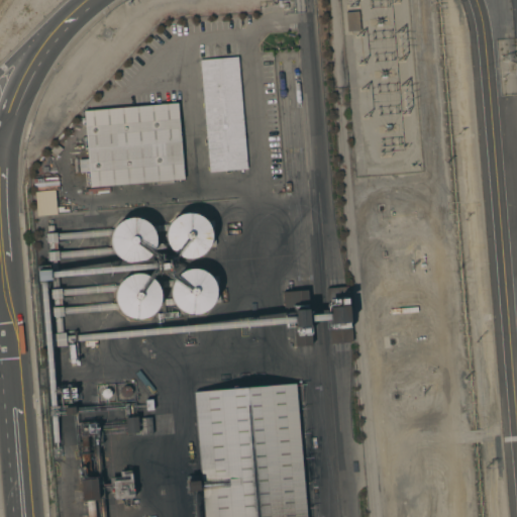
[(345,12),(357,11),(359,29),(346,31),(345,12)]
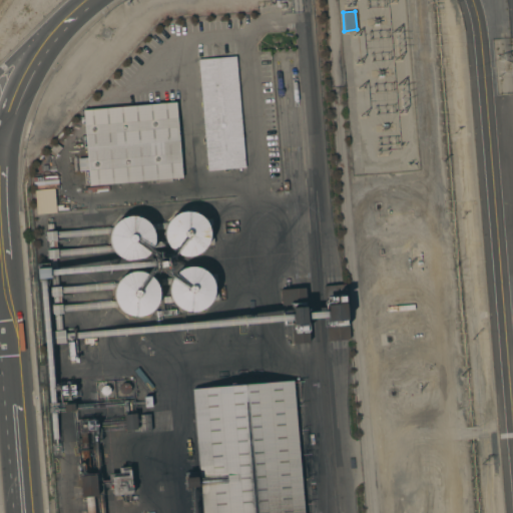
[(197,59),(235,56),(244,167),(207,170),(197,59)]
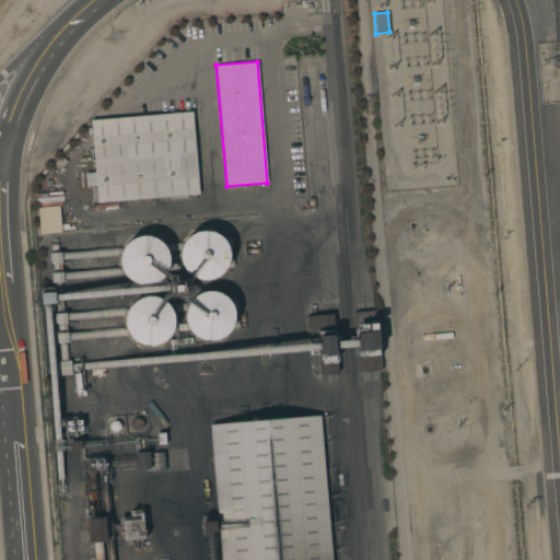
[(191,112),(199,195),(97,202),(95,186),(85,187),(84,173),(95,172),(91,120),(191,112)]
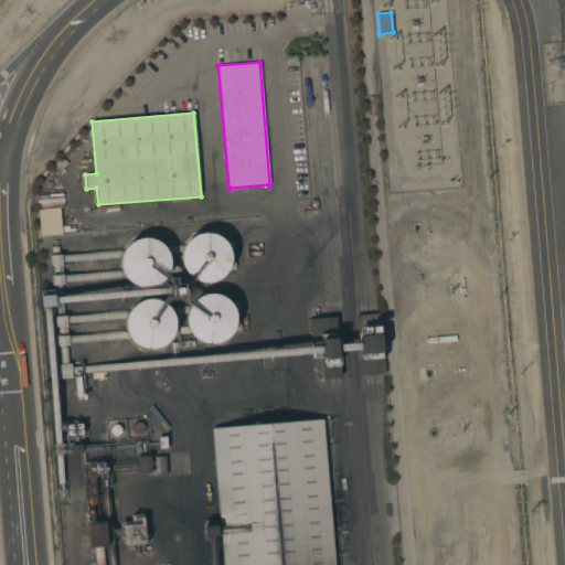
[(61,170),(54,164),(61,157),(67,162),(61,170)]
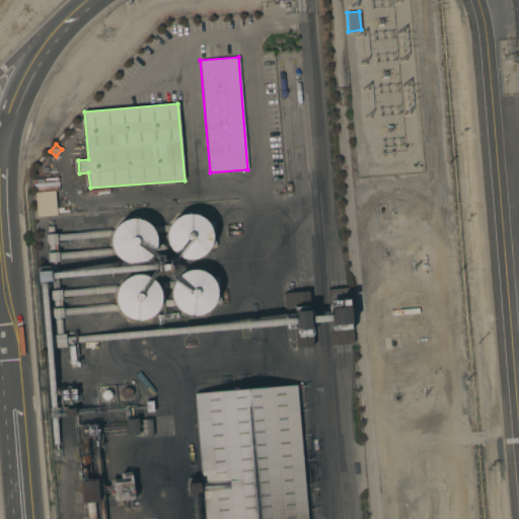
[(34,193),(55,191),(57,215),(36,217),(34,193)]
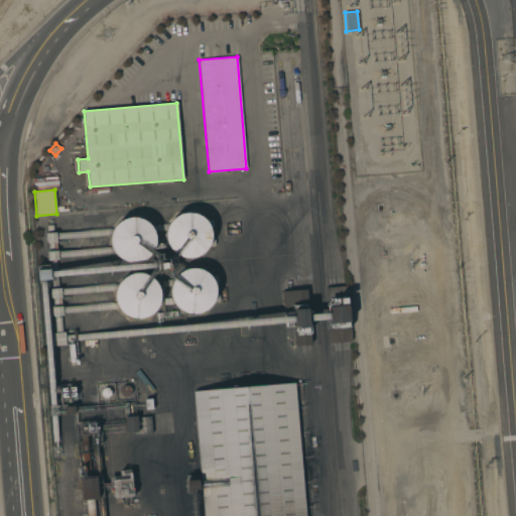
[(166,244),(165,239),(165,235),(165,230),(168,224),(172,219),(176,216),(181,214),(186,213),(191,214),(197,215),(201,217),(204,220),(207,224),(210,230),(210,235),(210,240),(209,244),(208,246),(205,250),(201,254),(196,257),(189,258),(184,258),(179,257),(176,255),(172,252),(169,248),(166,244)]
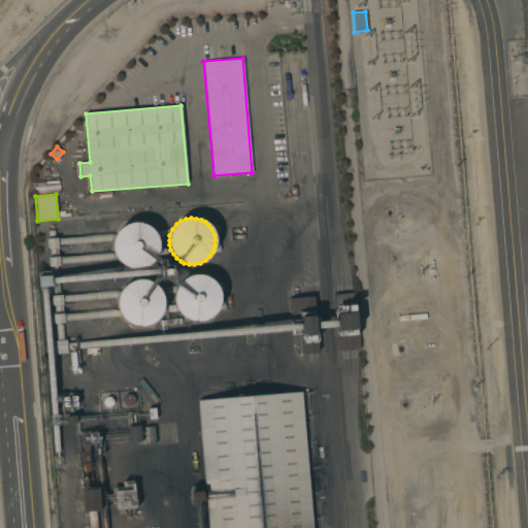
[(113,254),(112,251),(112,248),(112,242),(113,239),(114,235),(116,233),(119,230),(122,227),(126,225),(130,223),(134,223),(139,223),(143,224),(147,226),(151,229),(154,232),(156,236),(158,240),(158,244),(158,250),(157,254),(155,258),(152,261),(149,264),(144,266),(140,268),(136,268),(131,268),(127,267),(123,265),(120,262),(117,259),(116,258),(114,256),(113,254)]
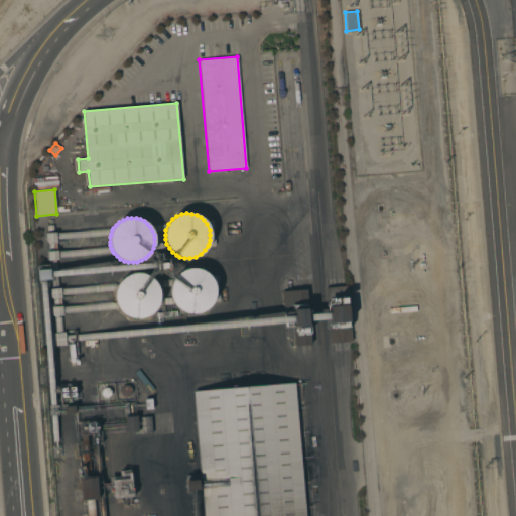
[(114,253),(55,258),(55,260),(54,260),(55,269),(153,261),(154,267),(56,275),(57,289),(59,289),(59,290),(117,285),(116,286),(114,292),(114,298),(116,304),(118,308),(119,309),(61,314),(61,316),(59,316),(61,334),(62,334),(62,337),(295,316),(295,309),(311,308),(311,315),(331,313),(331,307),(350,306),(351,324),(332,325),(332,319),(312,320),(312,326),(296,328),(296,323),(63,342),(63,347),(51,348),(59,443),(53,443),(39,281),(37,281),(36,270),(48,269),(47,260),(45,261),(45,251),(46,251),(45,243),(44,233),(54,232),(54,234),(113,228),(112,230),(111,234),(110,237),(110,242),(110,245),(111,248),(112,250),(113,252),(114,253)]
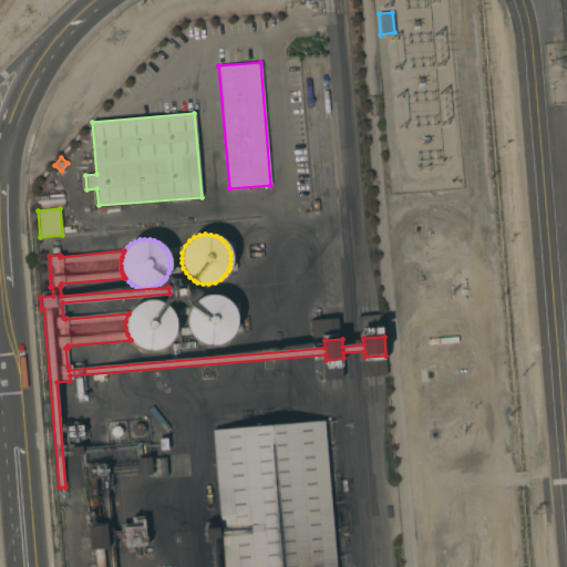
[(186,284),(187,298),(184,298),(185,299),(173,300),(173,296),(171,296),(169,286),(186,284)]
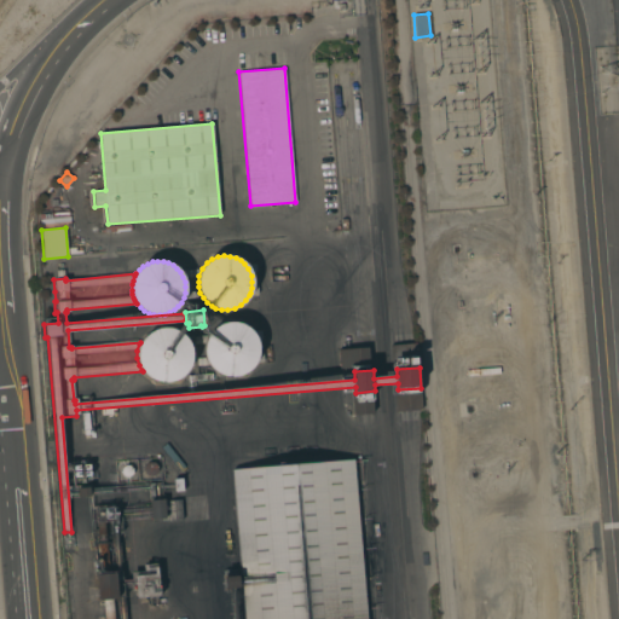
[(203,347),(206,340),(209,333),(215,328),(221,324),(230,322),(238,323),(244,325),(249,330),(254,336),(258,343),(258,351),(256,358),(253,365),(246,371),(239,375),(233,376),(225,376),(217,372),(210,368),(207,363),(204,354),(203,347)]
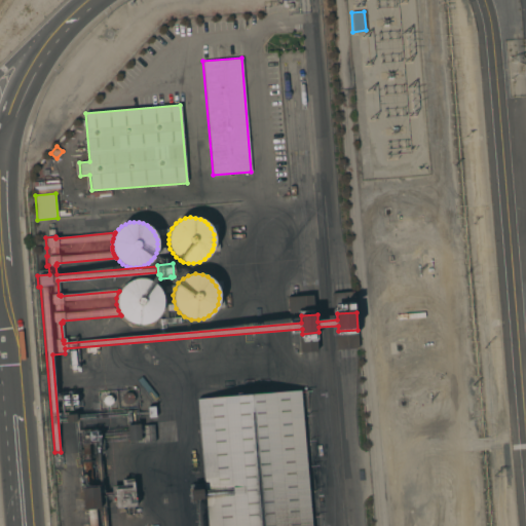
[(116,304),(116,298),(118,292),(119,291),(122,287),(126,283),(132,279),(137,278),(142,278),(148,279),(153,283),(157,287),(160,291),(161,296),(162,302),(161,307),(159,312),(156,317),(152,321),(147,324),(141,325),(136,324),(130,323),(125,320),(121,315),(120,314),(118,310),(116,304)]
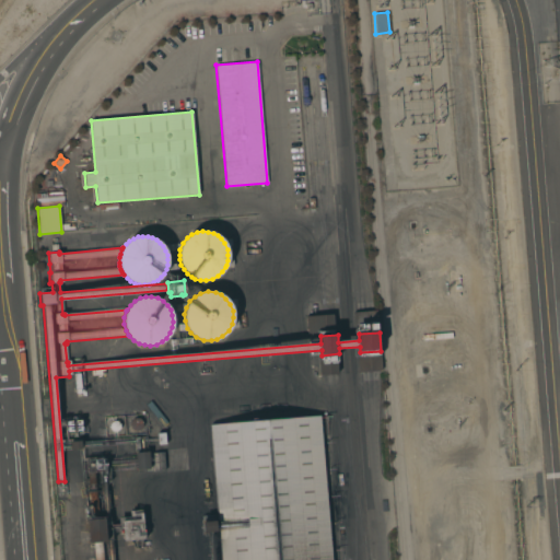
[(361,374),(360,359),(386,357),(387,372),(361,374)]
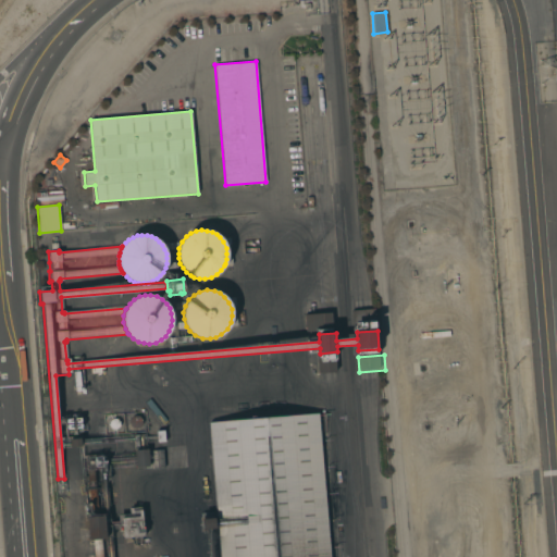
[(329,556),(219,556),(208,422),(318,413),(329,556)]
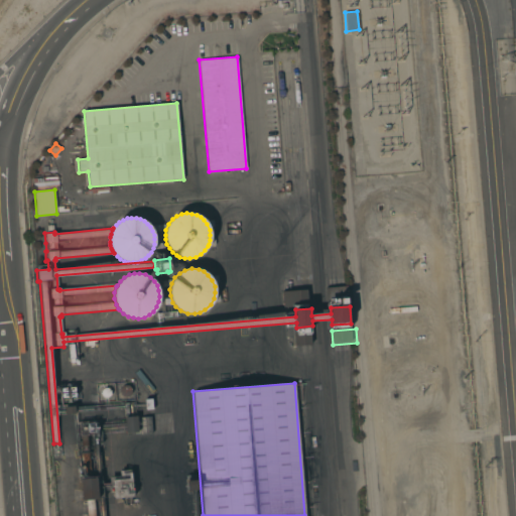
[(61,400),(60,387),(75,386),(76,399),(71,402),(68,402),(61,400)]
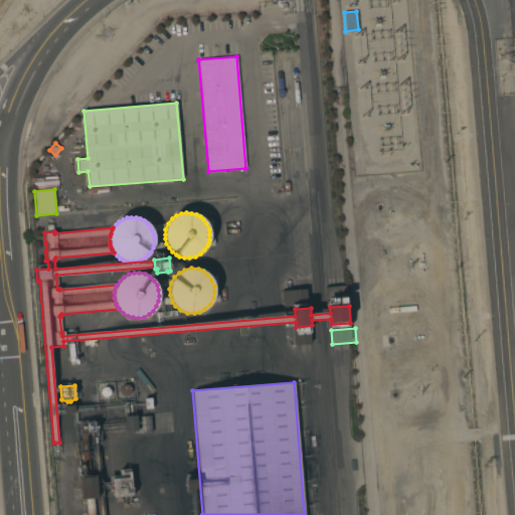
[(130,394),(128,396),(126,397),(124,397),(122,396),(121,395),(120,394),(119,392),(119,390),(120,388),(121,386),(123,385),(124,385),(126,385),(128,385),(130,387),(130,388),(131,390),(131,392),(130,394)]
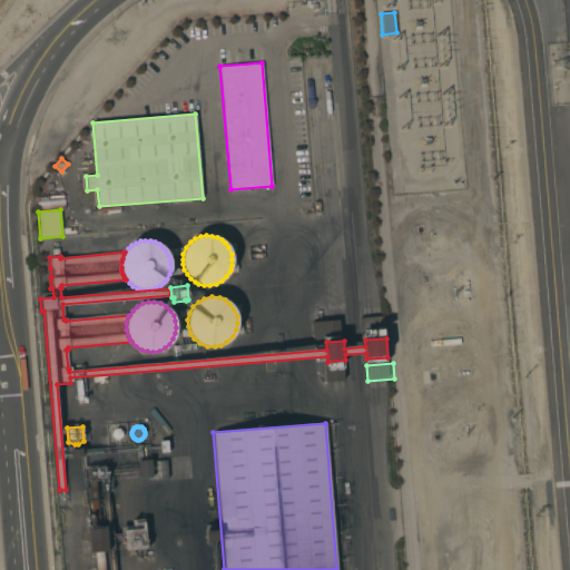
[(121,436),(120,438),(119,439),(117,439),(116,439),(115,439),(112,438),(111,436),(111,434),(111,433),(111,431),(112,430),(114,429),(116,429),(117,429),(119,429),(120,430),(121,431),(121,432),(121,434),(121,436)]
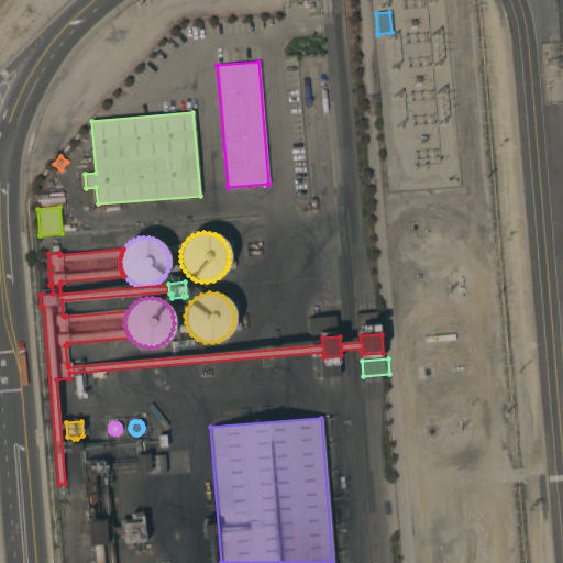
[(84,443),(85,453),(74,453),(73,444),(84,443)]
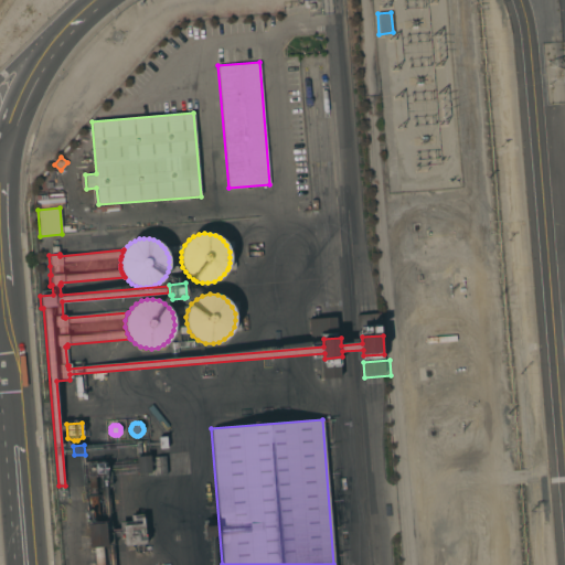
[(150,473),(137,475),(136,457),(149,456),(150,473)]
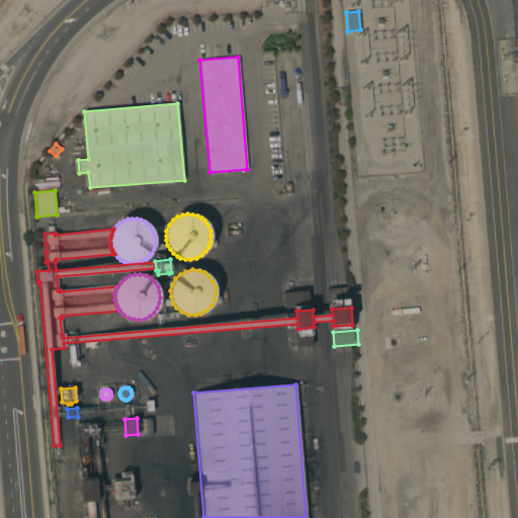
[(79,424),(95,423),(95,425),(96,425),(97,436),(80,437),(79,424)]
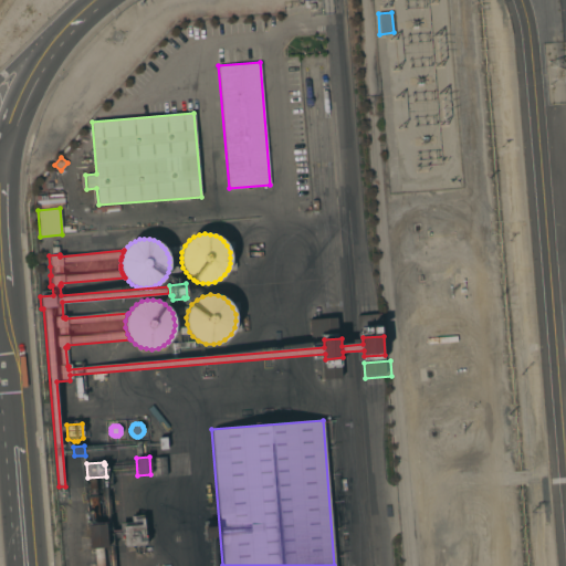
[(119,523),(132,522),(130,516),(143,515),(143,520),(144,520),(146,546),(125,547),(124,540),(121,541),(119,523)]
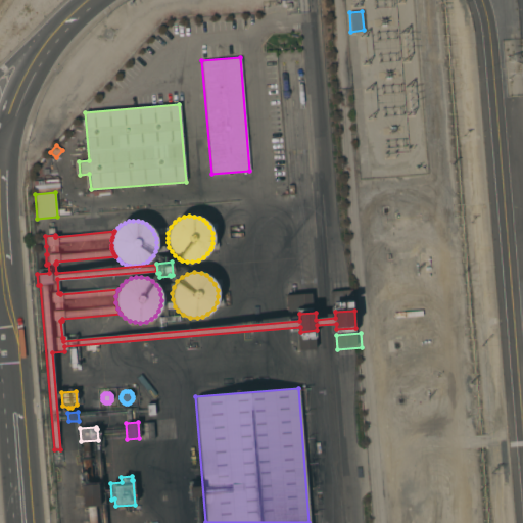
[(98,507),(82,508),(80,485),(97,484),(98,507)]
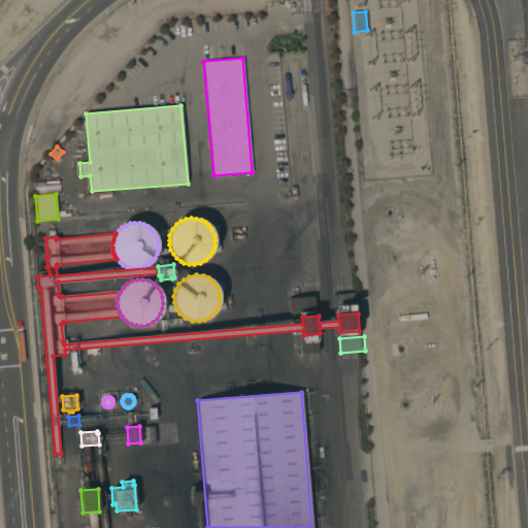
[(202,491),(203,501),(191,502),(190,492),(202,491)]
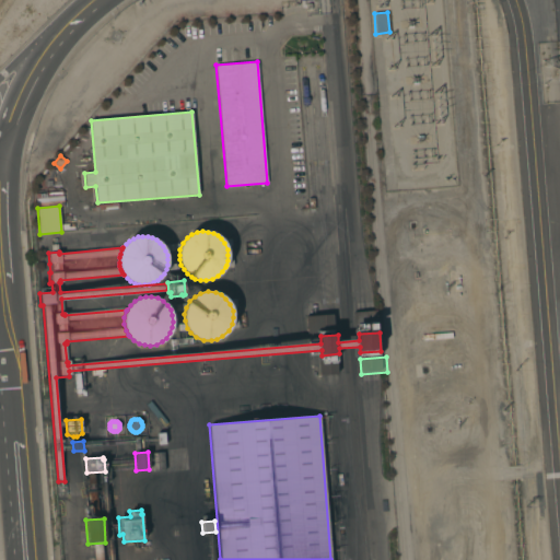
All buildings are outlined.
